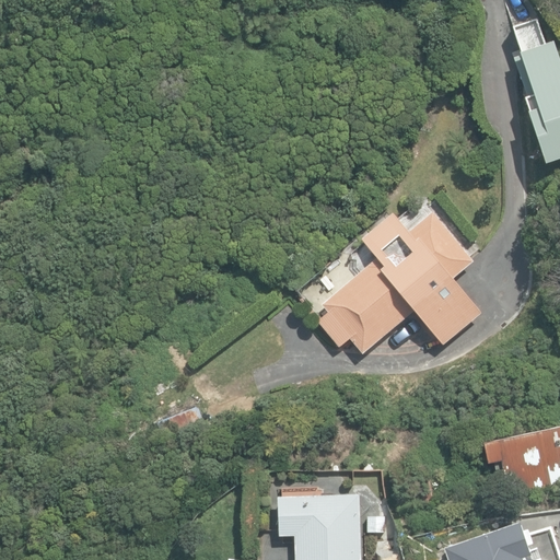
[(527,108),(545,163),(559,158),(559,60),(552,38),(520,51),(536,105),(527,108)]
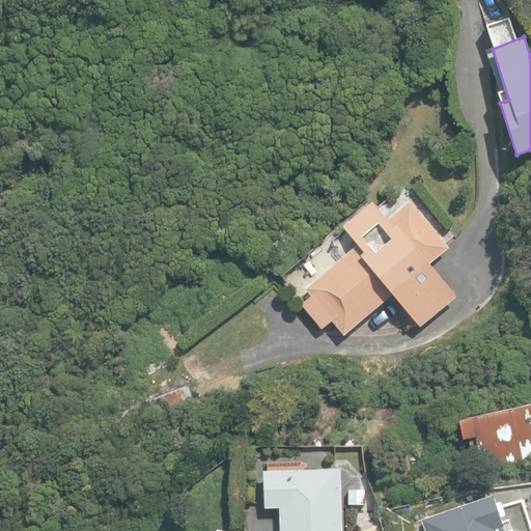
[(449,247),(411,200),(387,219),(372,202),(343,226),(359,245),(306,288),(312,296),(301,304),(322,329),(332,320),(344,334),(394,294),(420,325),(455,296),(429,262),(449,247)]
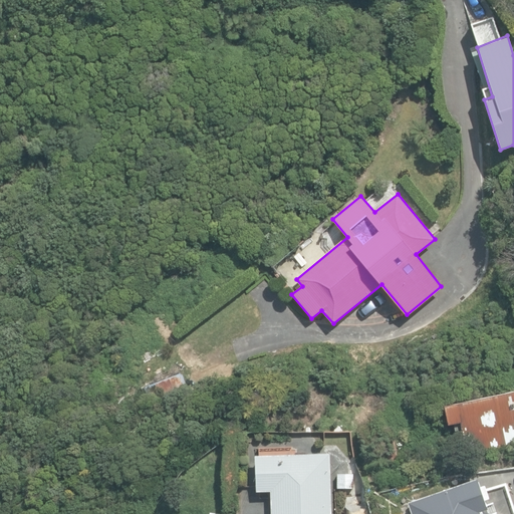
[(145,388),(151,401),(188,387),(183,372),(145,388)]
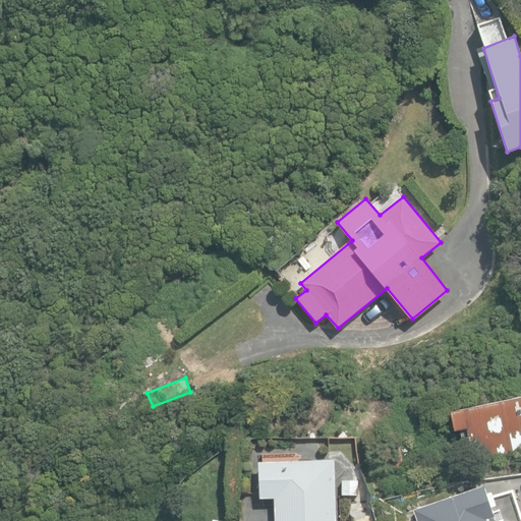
[(466,427),(473,458),(520,448),(520,395),(450,410),(454,429),(466,427)]
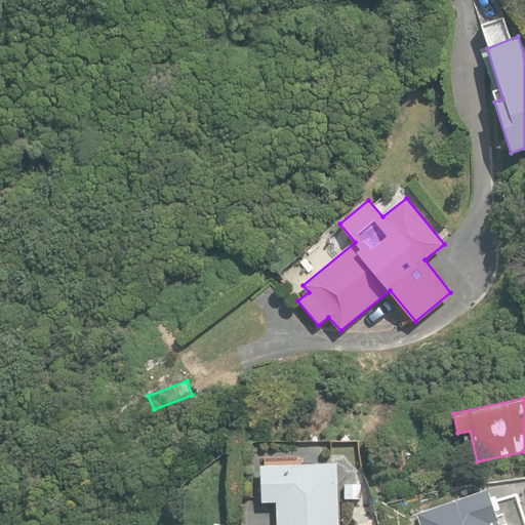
[(277,500),(277,524),(338,524),(337,462),(260,465),(261,501),(277,500)]
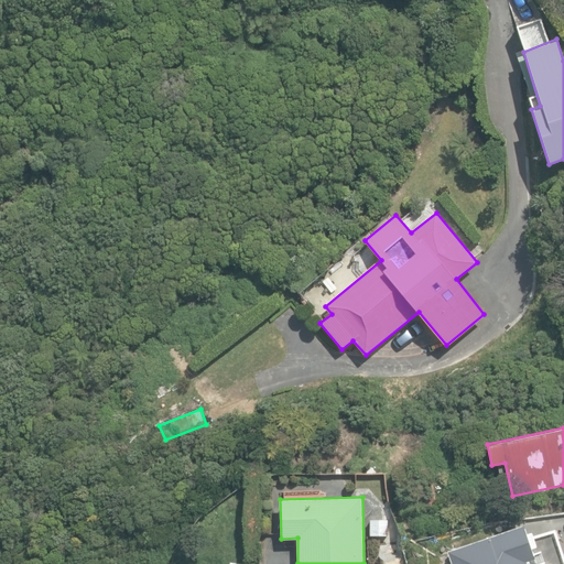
[(390,518),(370,517),(369,535),(389,537),(390,518)]
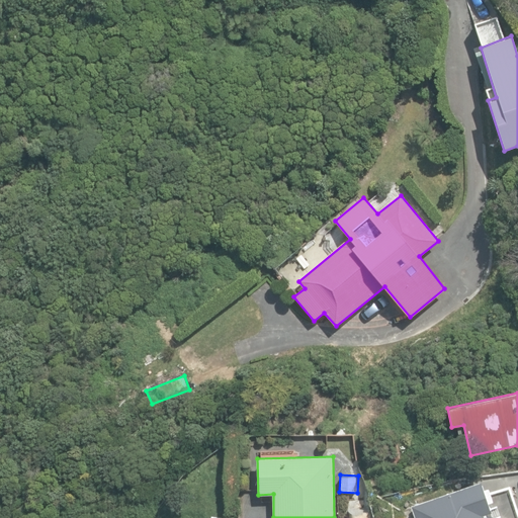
[(492,517),(480,482),(411,505),(415,517),(492,517)]
